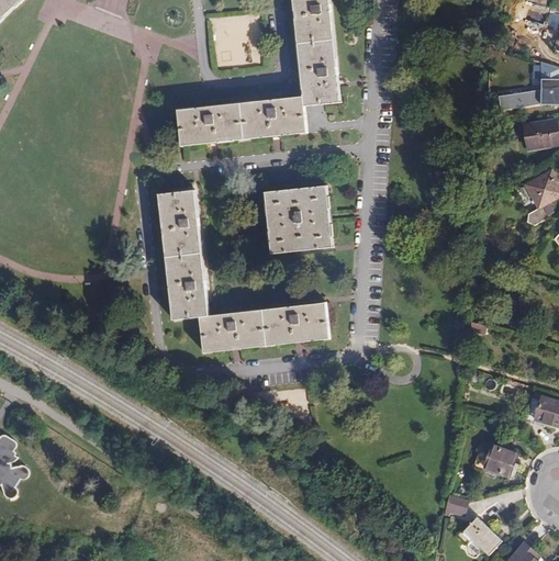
[(0,18),(20,0),(0,0),(0,18)]
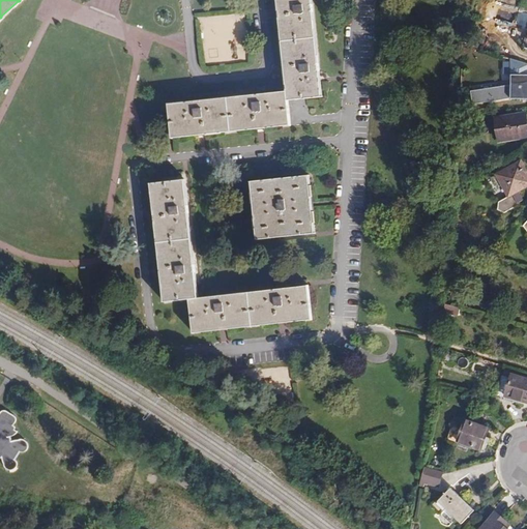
[(272,0),(283,91),(165,104),(169,138),(288,124),(285,100),(319,96),(308,0),(272,0)]
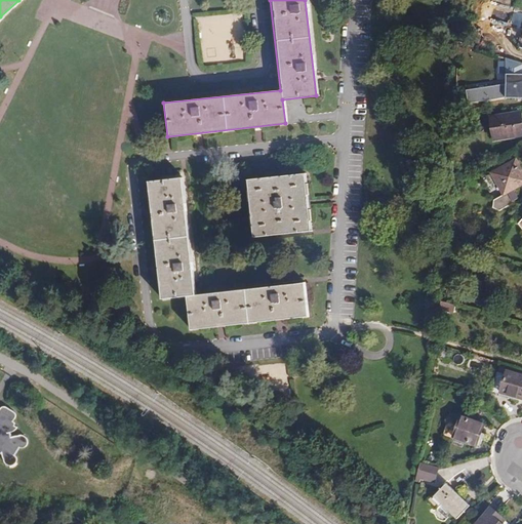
[(521,97),(521,73),(521,74),(521,64),(503,57),(503,73),(503,97),(521,97)]
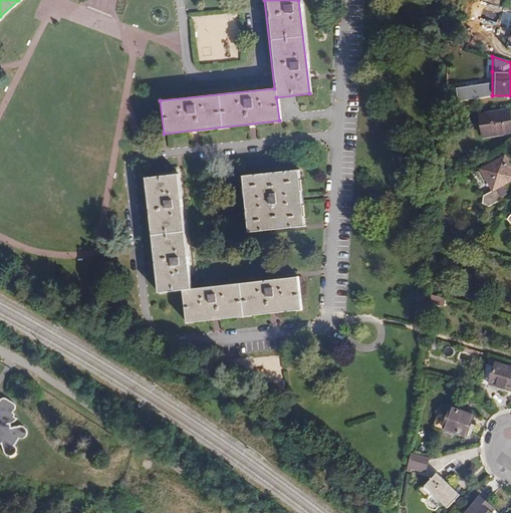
[(478,123),(481,136),(508,132),(505,109),(476,114),(477,123),(478,123)]
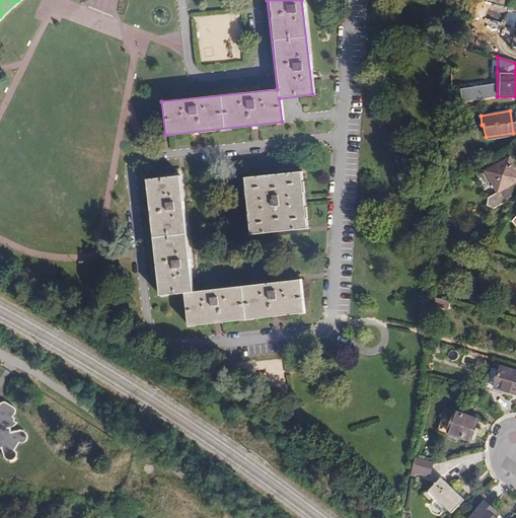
[(483,170),(495,192),(515,179),(515,173),(507,156),(483,170)]
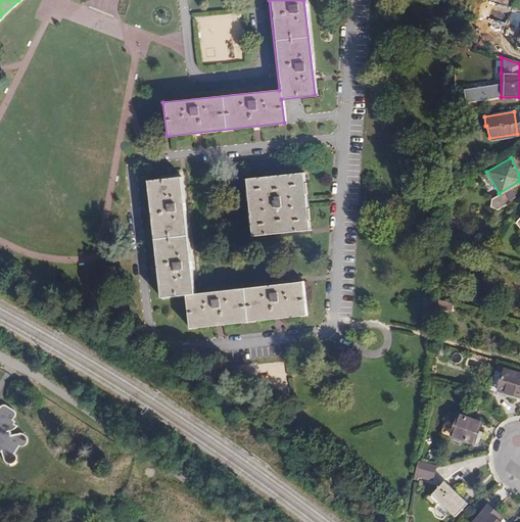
[(301,173),(244,179),(250,236),(308,230),(301,173)]
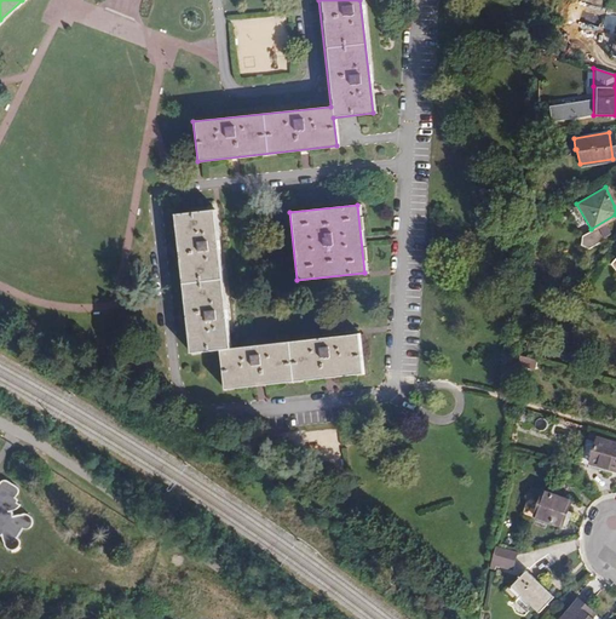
[(228,348),(212,210),(172,215),(188,353),(218,349),(223,390),(361,373),(356,333),(228,348)]
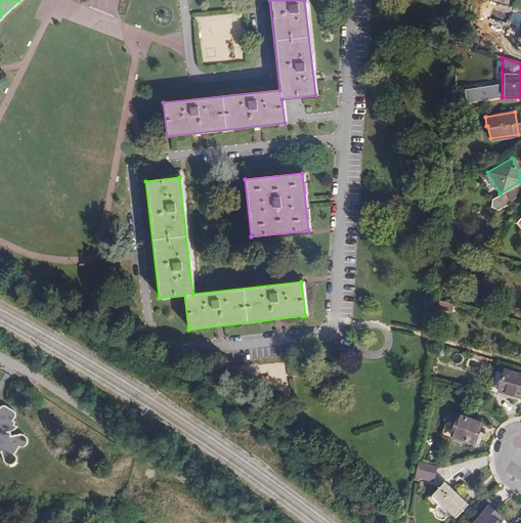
[(520,374),(503,368),(496,391),(520,398),(520,394),(520,374)]
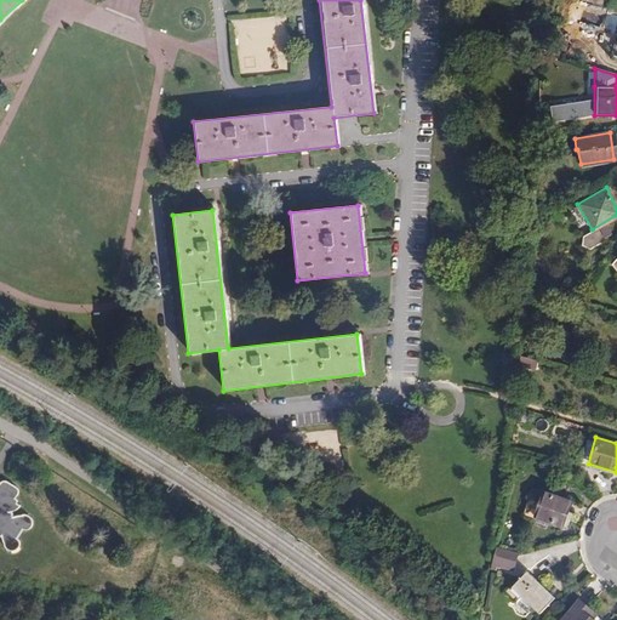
[(16,506),(13,504),(15,501),(12,498),(16,493),(15,490),(15,489),(13,488),(12,487),(11,485),(3,481),(1,481),(0,481),(0,540),(1,545),(3,547),(5,549),(7,550),(9,550),(10,550),(11,550),(12,550),(13,549),(15,547),(16,546),(16,545),(16,542),(16,540),(15,539),(15,538),(13,536),(18,529),(24,529),(26,528),(27,525),(28,524),(29,523),(29,522),(29,519),(28,518),(27,517),(26,515),(23,515),(21,515),(9,517),(9,511),(12,510),(16,506)]
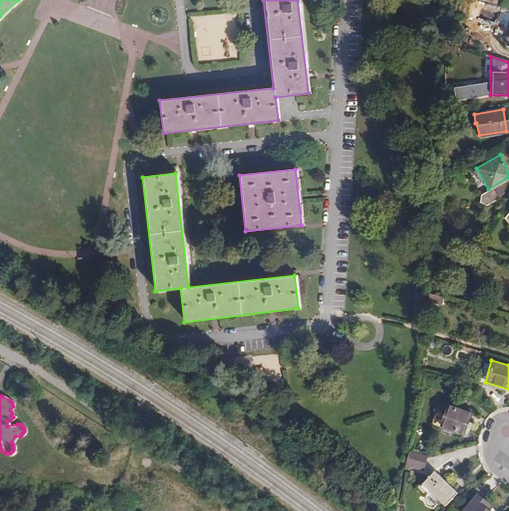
[(447,405),(436,432),(446,436),(448,430),(461,434),(469,413),(447,405)]
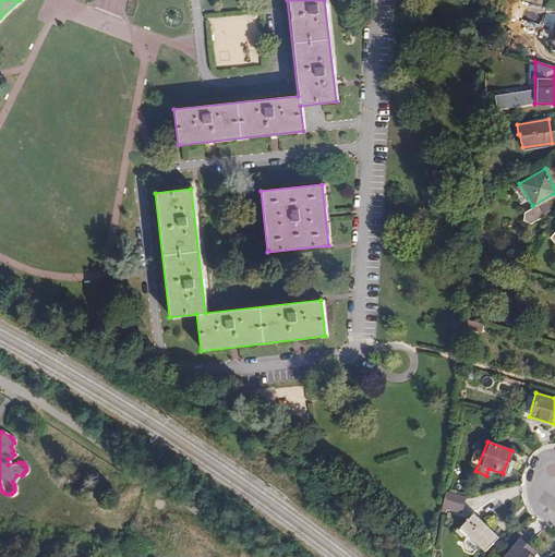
[(460,511),(465,494),(444,489),(439,506),(460,511)]
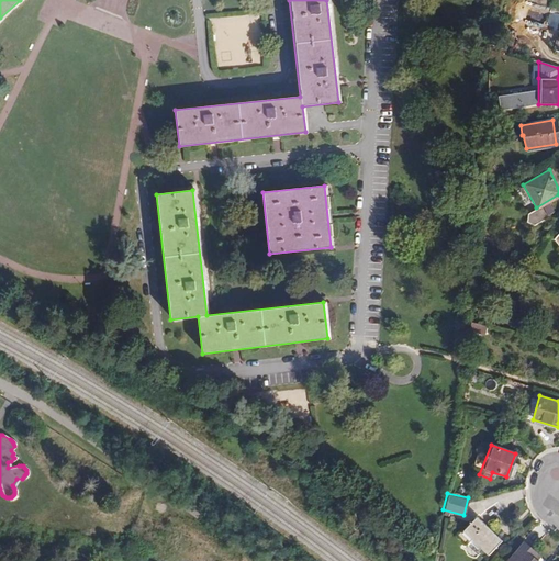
[(500,540),(474,516),(458,534),(457,535),(465,542),(469,538),(480,549),(485,554),(500,540)]
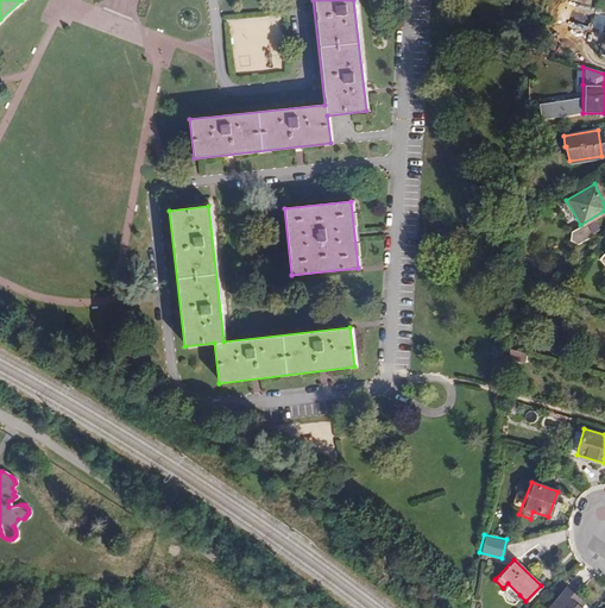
[(503,588),(495,580),(492,582),(500,590),(503,588)]
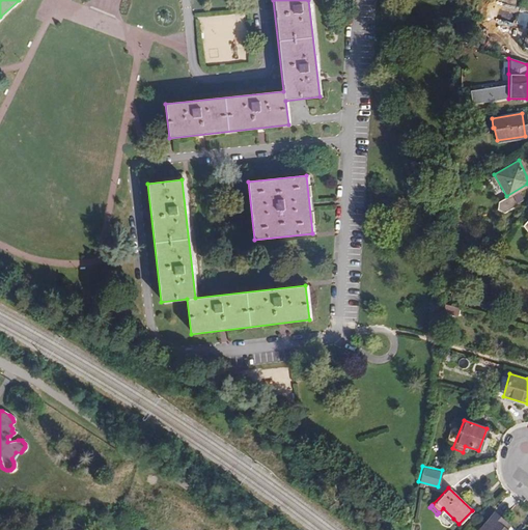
[(453,519),(443,508),(439,512),(437,514),(443,520),(448,525),(453,519)]
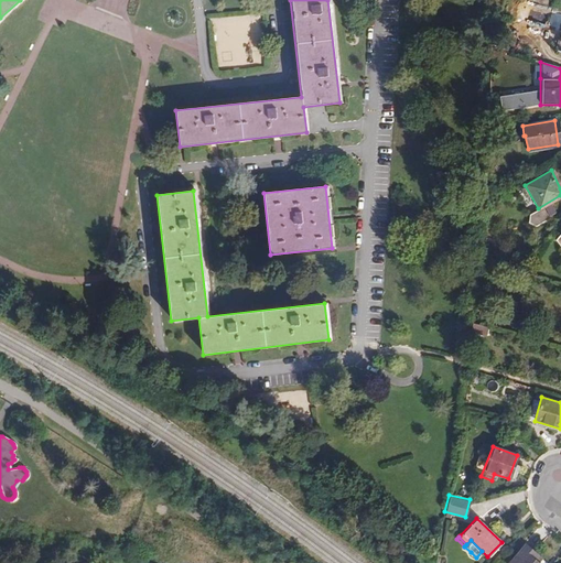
[(524,543),(506,562),(537,562),(540,559),(524,543)]
